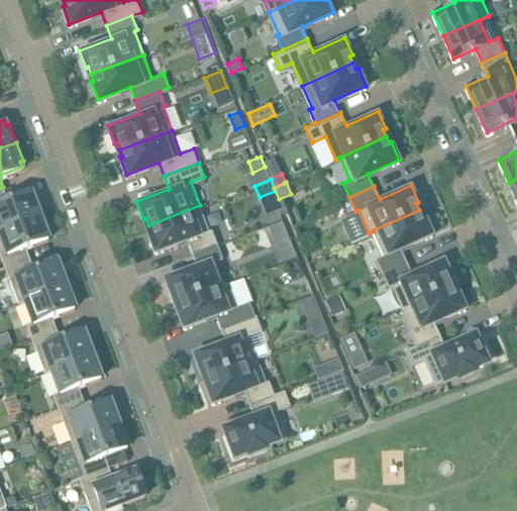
[(3,187),(0,188),(0,227),(42,212),(35,194),(32,195),(30,190),(8,198),(3,187)]
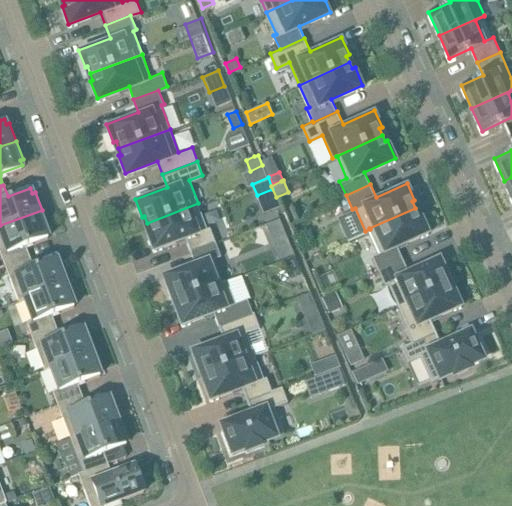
[(198,203),(147,223),(149,229),(147,230),(153,248),(185,236),(190,249),(215,240),(210,225),(207,226),(198,203)]
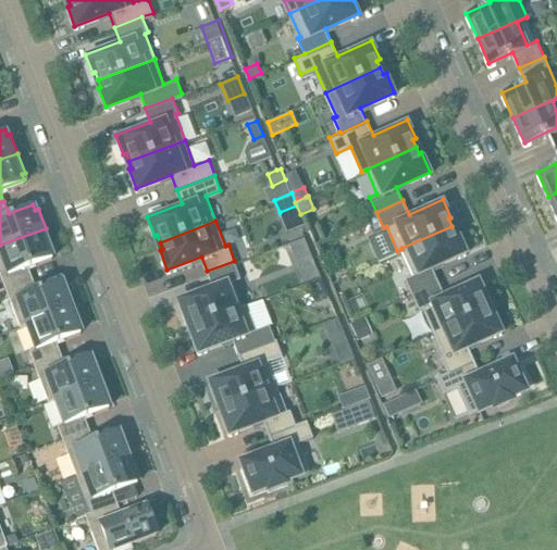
[(438,279),(432,266),(466,251),(457,232),(455,233),(452,226),(401,248),(403,249),(412,273),(405,276),(411,291),(438,279)]
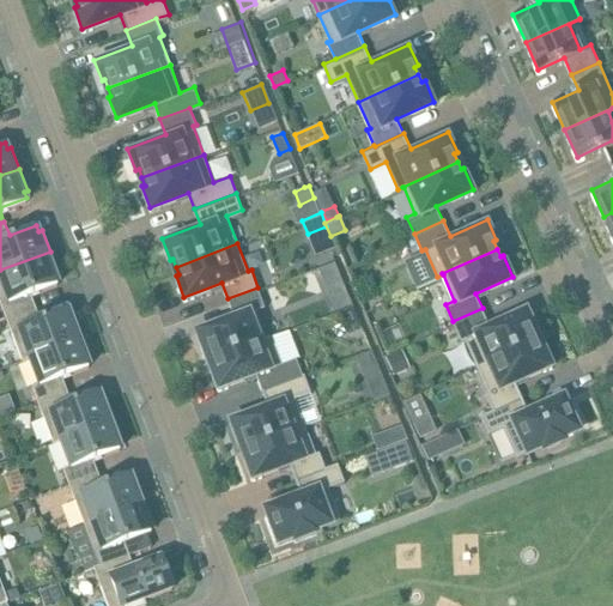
[(0,298),(6,315),(36,304),(30,291),(58,280),(55,274),(59,273),(50,252),(0,270),(0,298)]
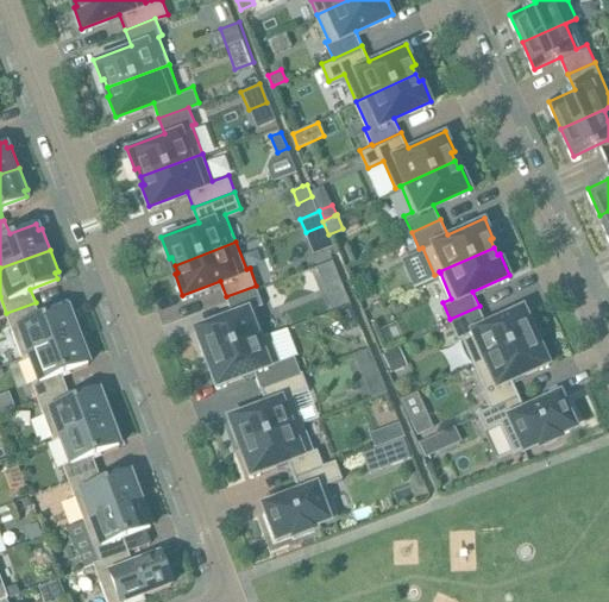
[(332,256),(316,263),(320,271),(336,265),(332,256)]
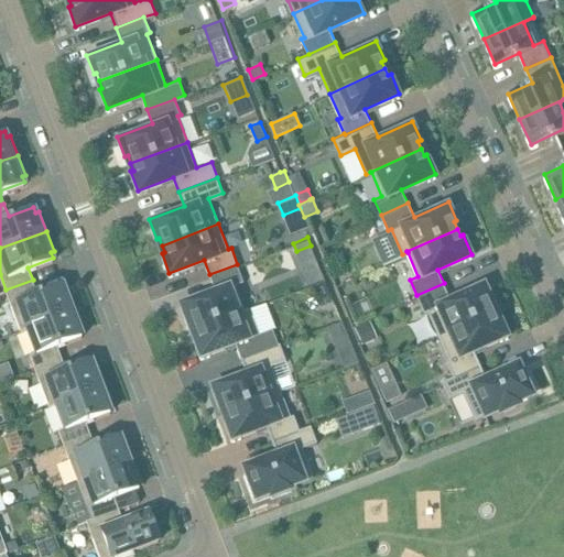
[(215,288),(180,302),(187,321),(190,320),(193,328),(249,306),(249,305),(245,307),(235,283),(243,280),(237,264),(209,274),(215,288)]
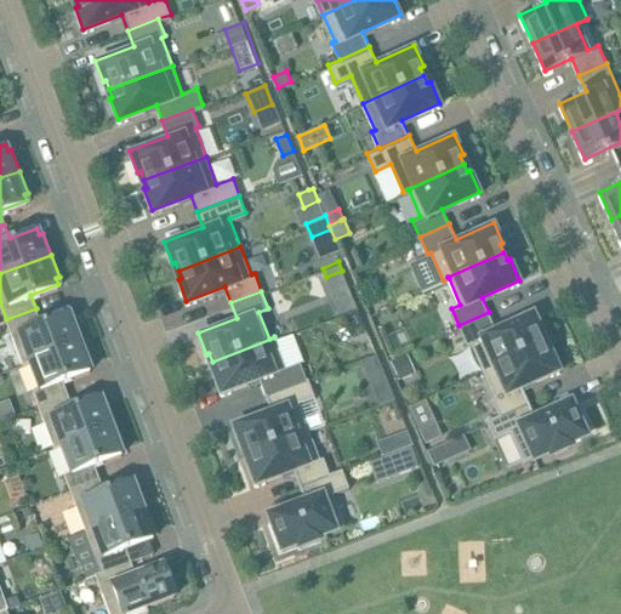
[(36,308),(6,319),(22,360),(83,339),(74,317),(70,318),(68,312),(41,322),(36,308)]
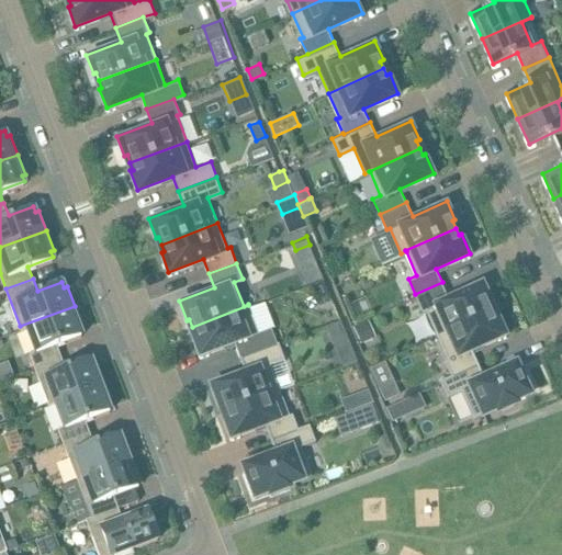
[(437,332),(492,308),(489,301),(491,299),(482,281),(448,296),(442,282),(415,294),(423,309),(426,308),(437,332)]
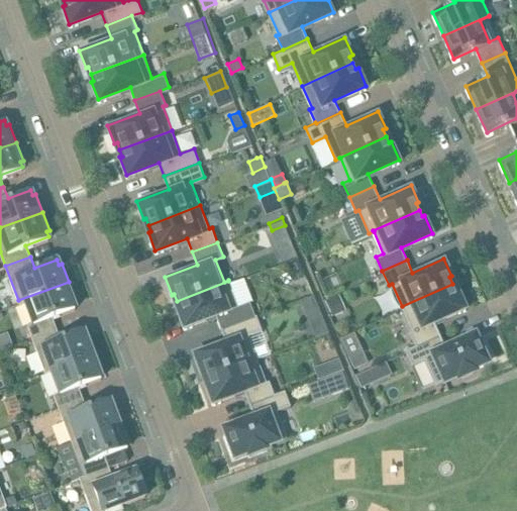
[(254,314),(249,300),(237,304),(228,281),(177,301),(179,307),(177,308),(184,326),(216,314),(221,327),(254,314)]
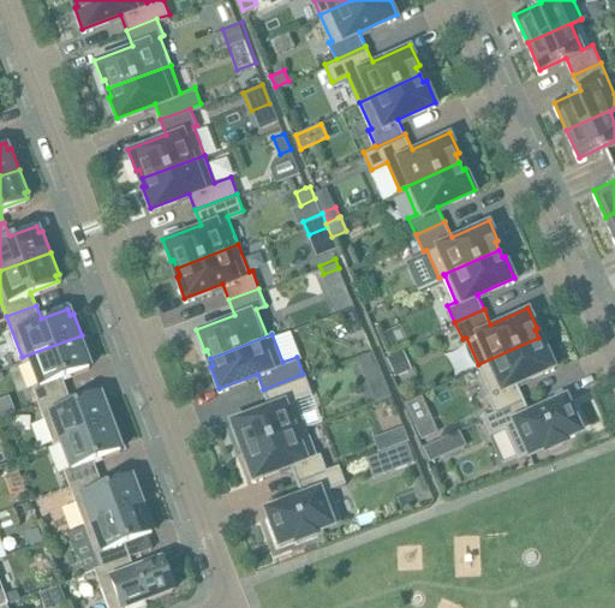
[(22,358),(30,356),(40,381),(31,383),(37,399),(67,388),(61,374),(89,364),(87,358),(90,357),(82,335),(22,357),(22,358)]
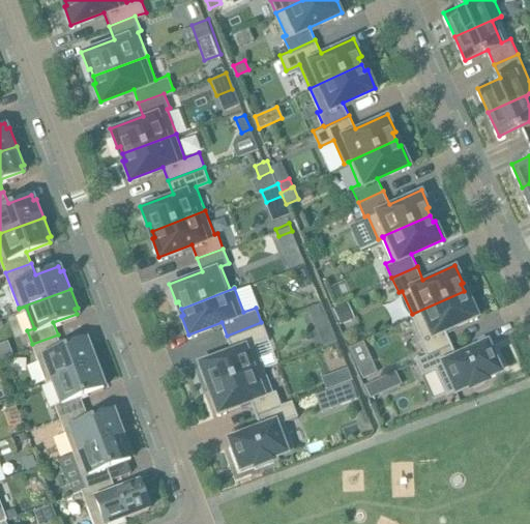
[(425,353),(451,342),(445,328),(477,314),(469,296),(467,297),(464,291),(412,314),(422,338),(419,339),(425,352),(425,353)]
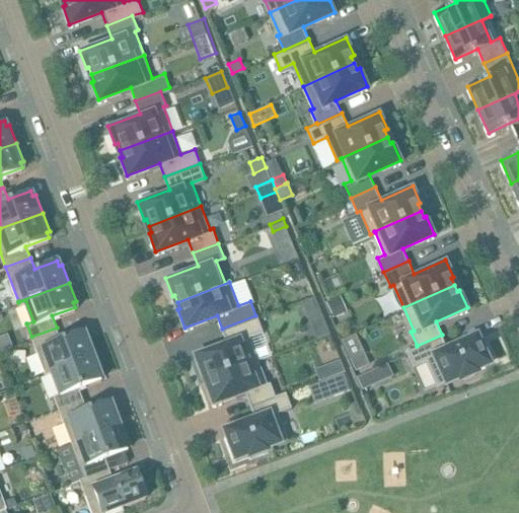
[(340,296),(326,302),(334,316),(347,310),(340,296)]
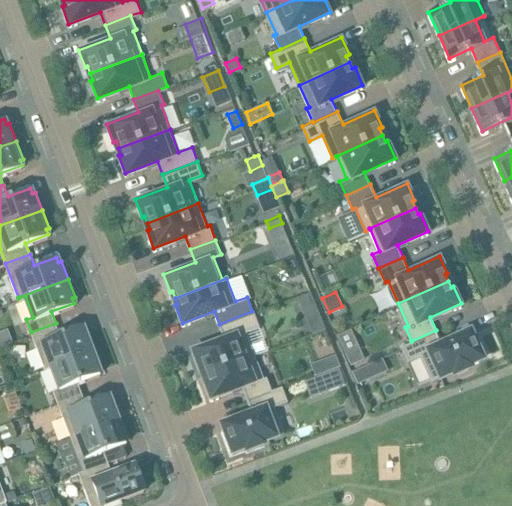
[(299,299),(306,315),(319,310),(312,293),(299,299)]
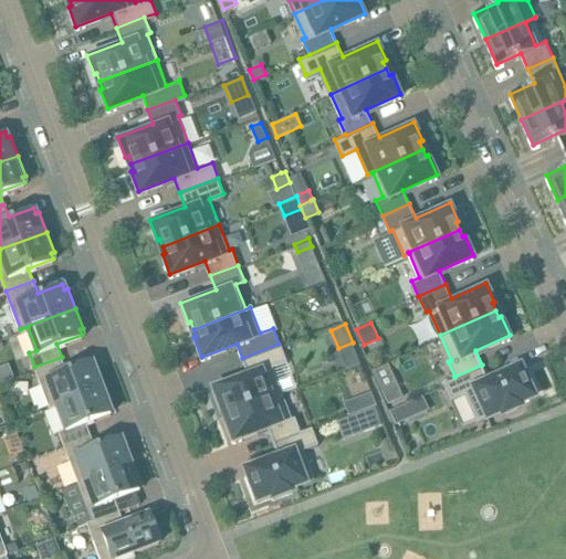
[(222,404),(224,411),(282,390),(272,365),(286,359),(281,343),(279,344),(242,358),(247,372),(212,386),(219,405),(222,404)]
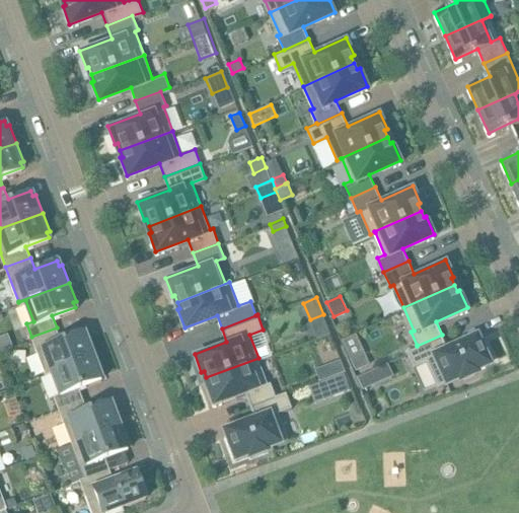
[(496,324),(486,330),(499,355),(509,350),(496,324)]
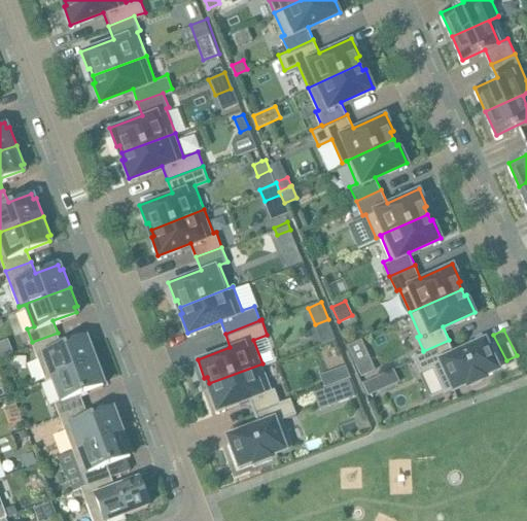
[(58,333),(32,342),(44,375),(96,355),(90,339),(86,341),(84,335),(62,344),(58,333)]
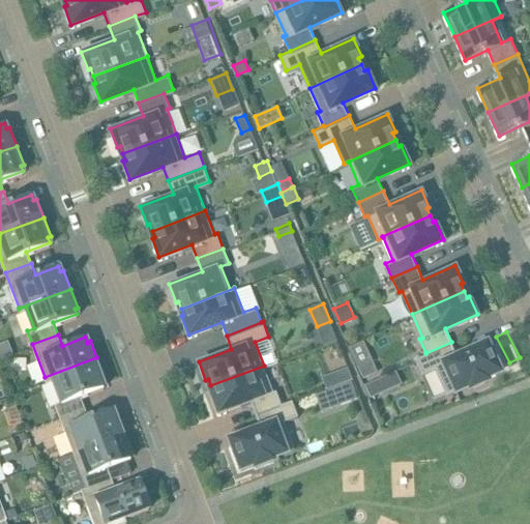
[(487,342),(457,355),(451,342),(425,353),(425,352),(415,357),(422,372),(435,367),(447,393),(469,382),(470,385),(487,377),(486,375),(499,369),(497,366),(500,365),(491,344),(488,345),(487,342)]
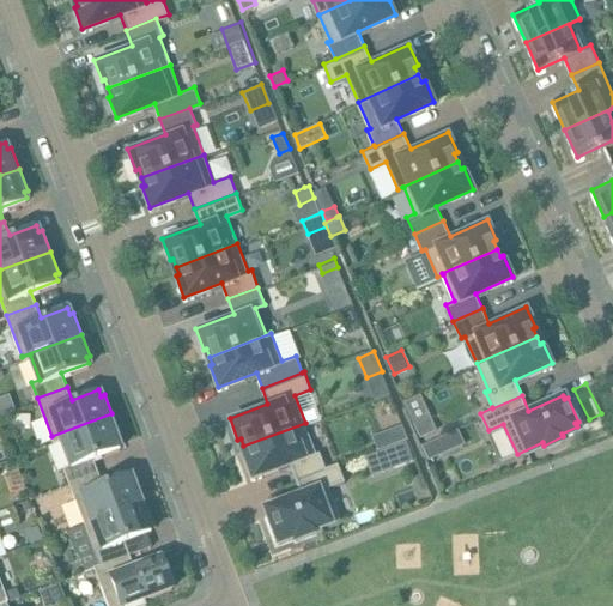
[(429,412),(413,419),(419,434),(435,426),(429,412)]
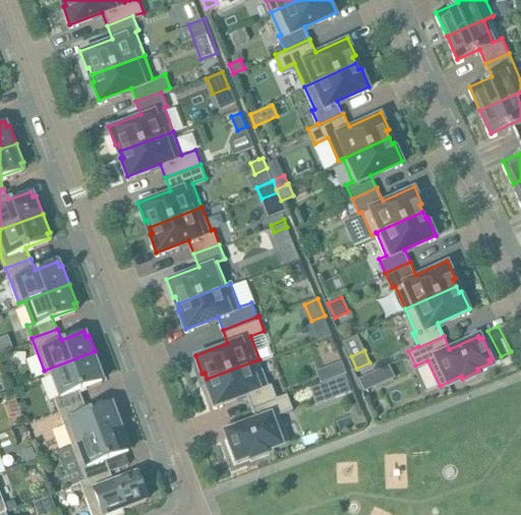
[(102,379),(100,374),(103,372),(95,351),(44,370),(45,374),(52,372),(60,393),(53,395),(58,408),(83,398),(78,387),(102,379)]
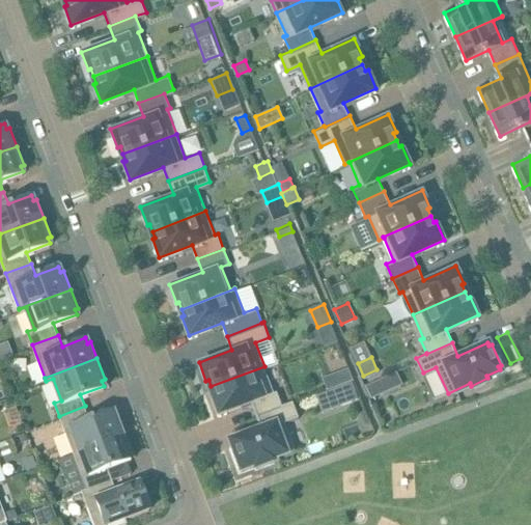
[(347,365),(336,369),(340,382),(353,378),(347,365)]
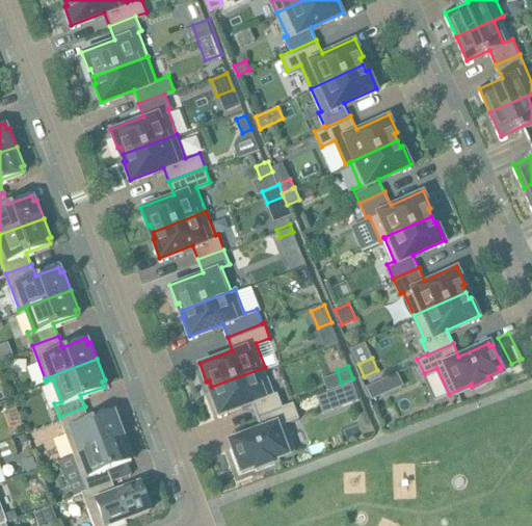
[(273,391),(265,367),(211,387),(214,394),(211,395),(218,414),(251,401),(257,415),(283,404),(282,403),(276,390),(273,391)]
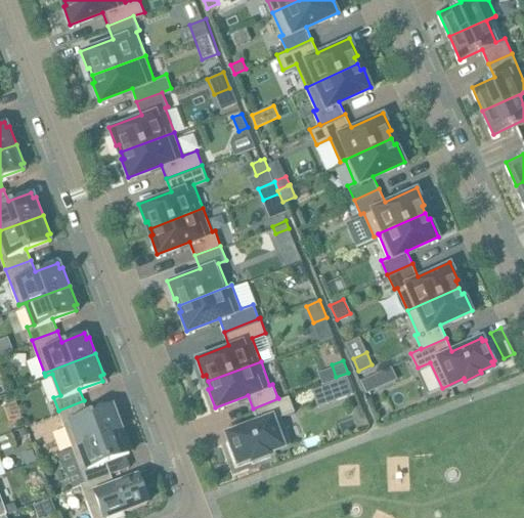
[(370,373),(360,377),(365,389),(376,385),(370,373)]
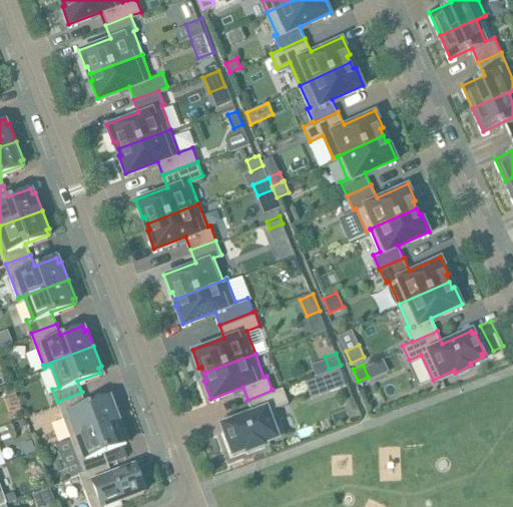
[(323,373),(329,389),(345,383),(339,367),(323,373)]
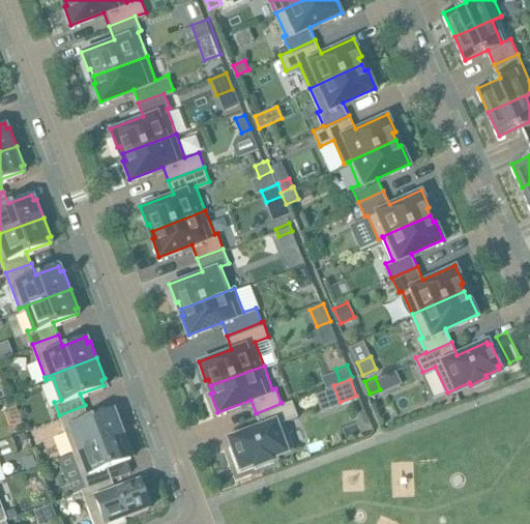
[(282,403),(256,413),(261,427),(230,438),(232,441),(229,442),(237,464),(239,463),(241,466),(255,461),(256,463),(272,457),(271,455),(294,446),(284,419),(297,414),(292,398),(281,402),(282,403)]
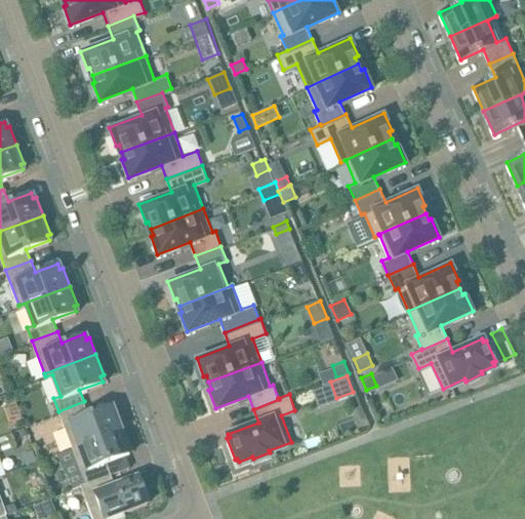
[(84,401),(58,411),(71,444),(122,425),(116,409),(113,410),(112,405),(88,413),(84,401)]
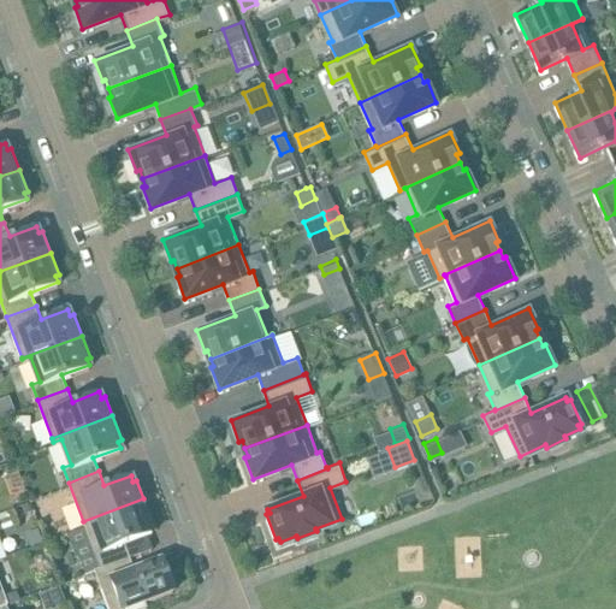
[(152,531),(149,525),(153,522),(143,498),(83,521),(100,565),(94,567),(130,554),(124,540),(152,531)]
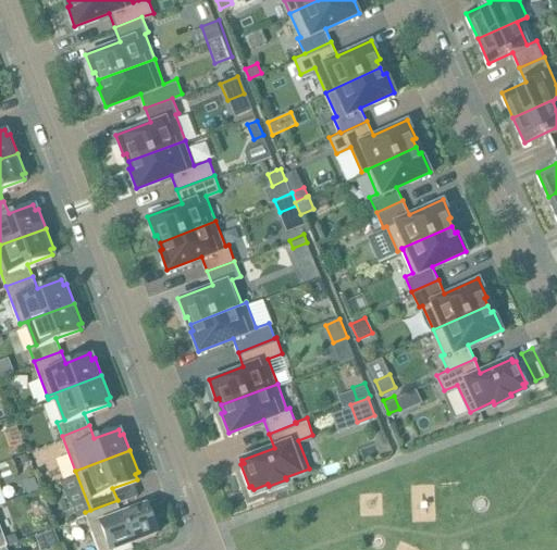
[(23,478),(28,491),(39,487),(34,474),(23,478)]
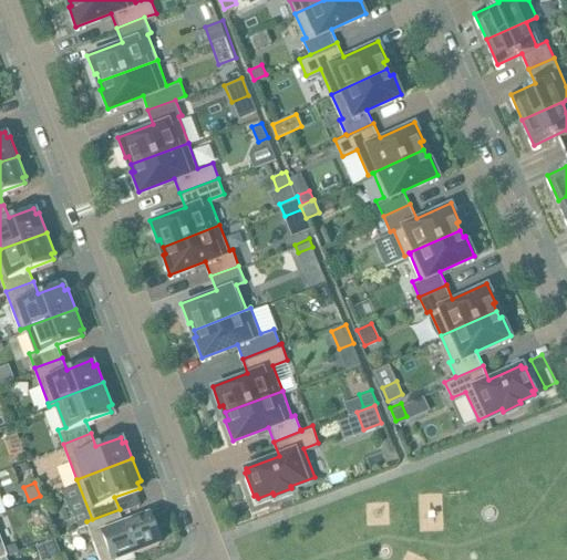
[(120,509),(86,521),(101,559),(106,559),(115,557),(115,559),(119,559),(134,555),(133,550),(160,540),(157,536),(161,533),(154,517),(151,518),(148,512),(124,522),(120,509)]
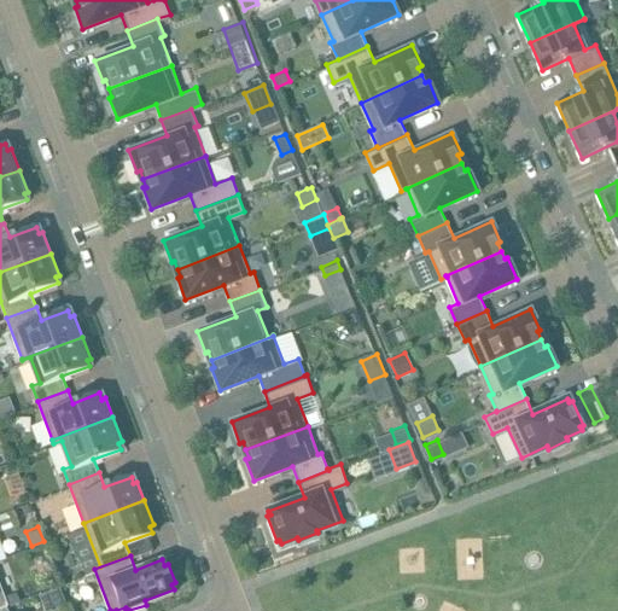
[(63,585),(69,599),(83,594),(77,579),(63,585)]
